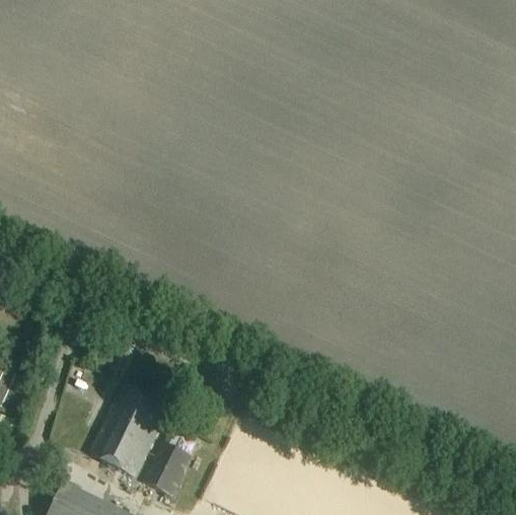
[(0,411),(11,417),(28,380),(0,366),(0,411)]
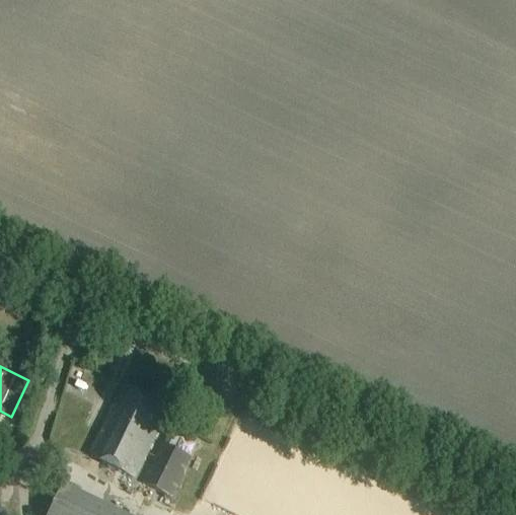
[(156,431),(169,406),(127,383),(89,456),(135,480),(159,433),(156,431)]
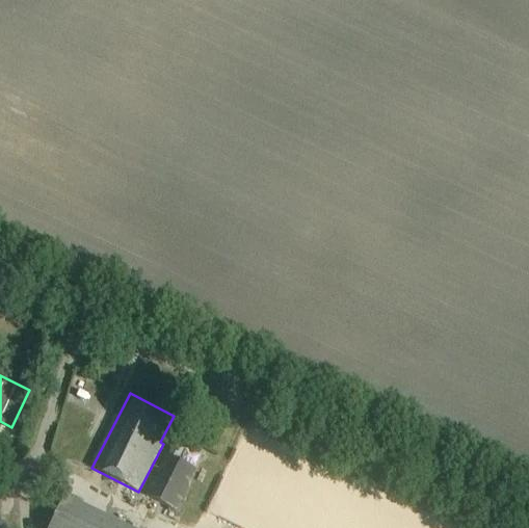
[(173,451),(182,455),(186,447),(176,443),(173,451)]
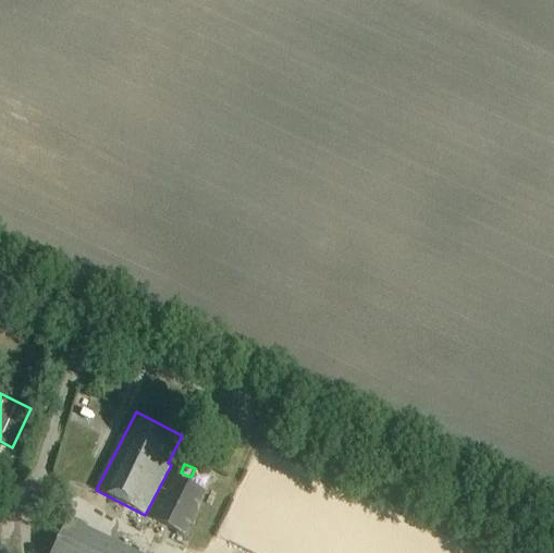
[(208,489),(175,474),(155,517),(187,532),(208,489)]
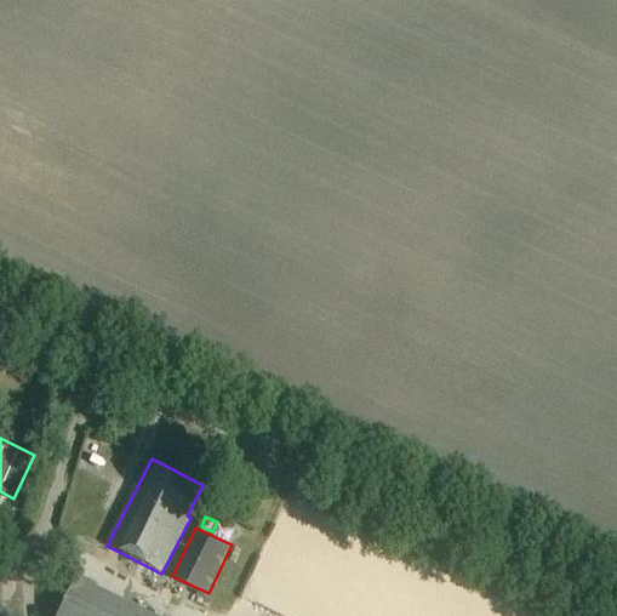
[(158,615),(80,577),(61,615),(158,615)]
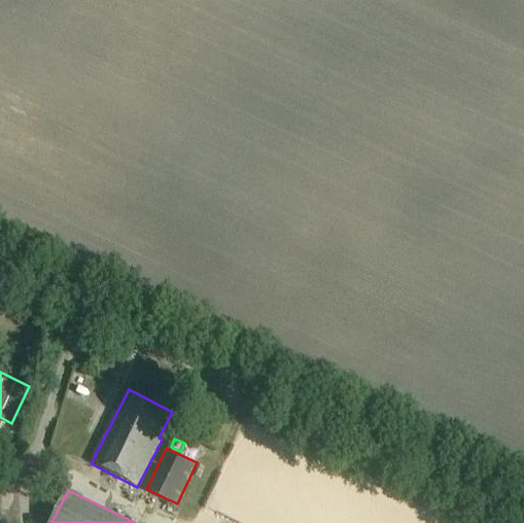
All buildings are outlined.
